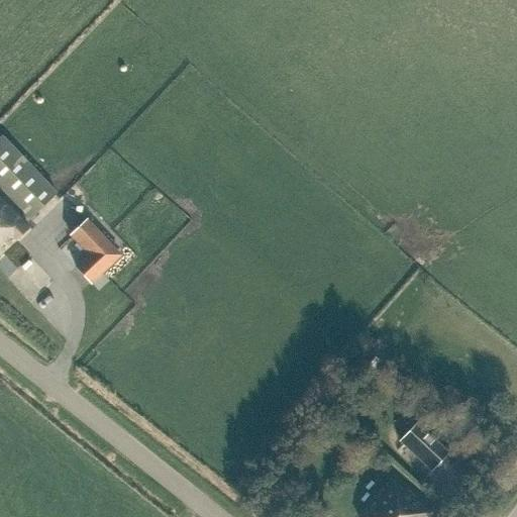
[(2,135),(0,136),(0,189),(29,220),(57,193),(2,135)]
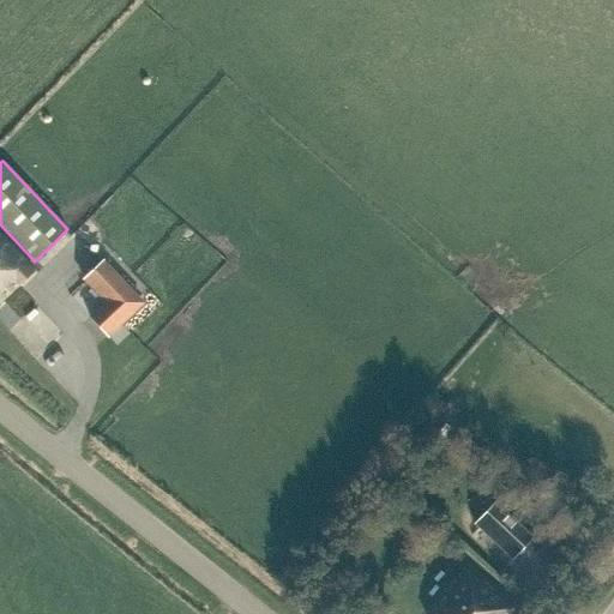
[(0,300),(34,269),(0,232),(0,300)]
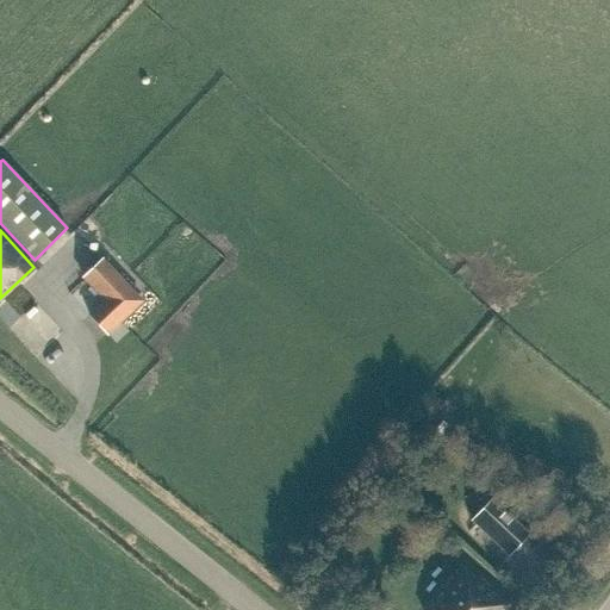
[(104,260),(82,279),(103,300),(88,315),(109,335),(144,302),(104,260)]
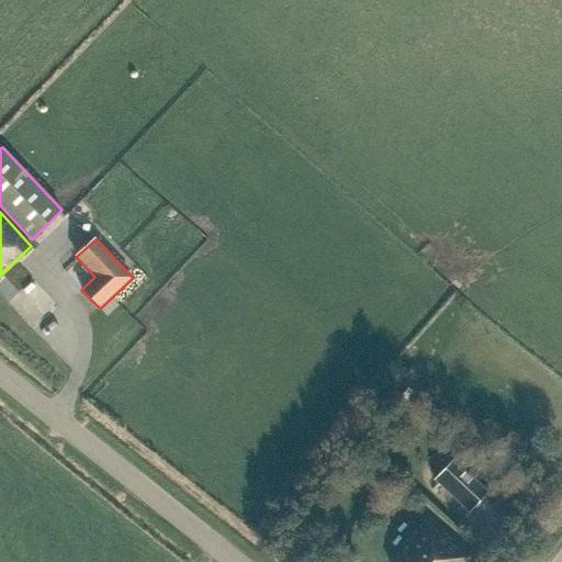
[(451,459),(435,478),(436,479),(438,476),(471,506),(469,508),(470,509),(487,491),(451,459)]
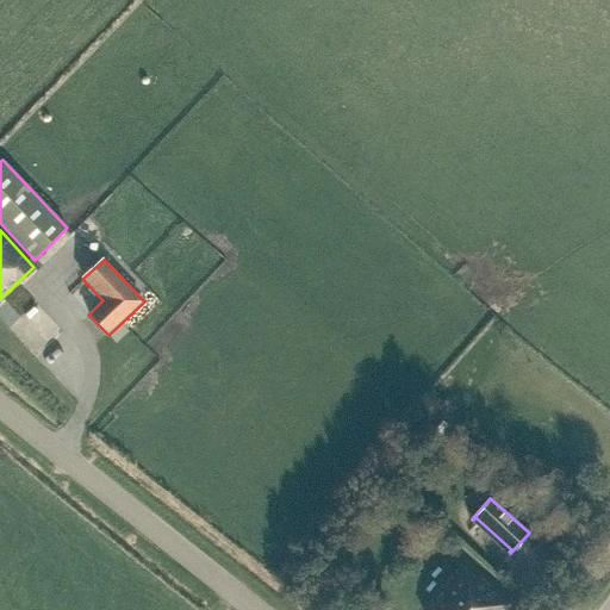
[(505,609),(509,605),(465,568),(430,609),(505,609)]
